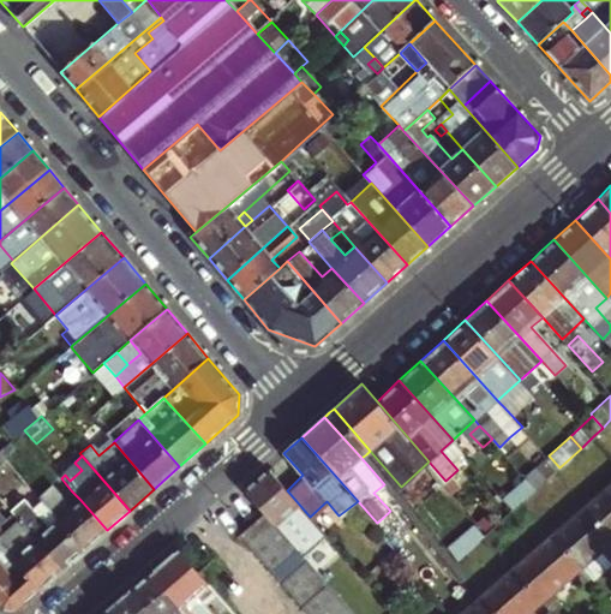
[(71,490),(61,478),(47,462),(39,468),(53,483),(65,496),(71,490)]
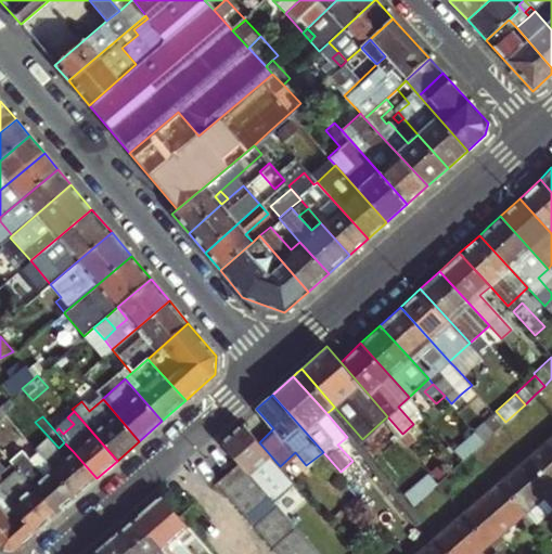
[(74,424),(69,420),(59,428),(63,434),(74,424)]
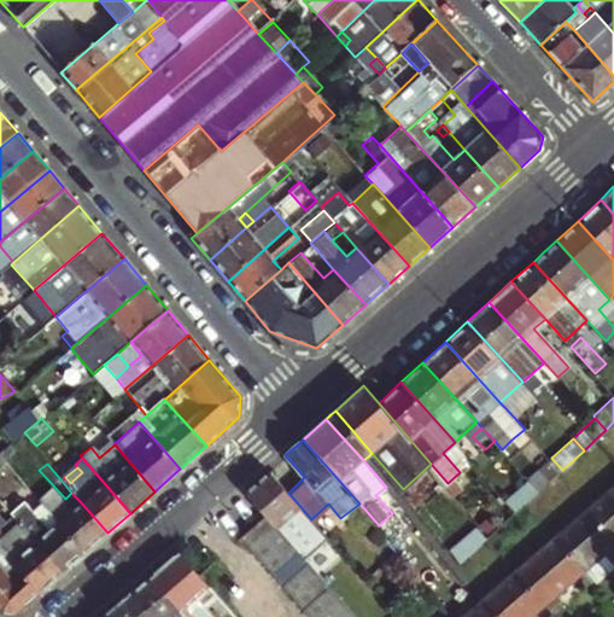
[(243,492),(263,516),(275,529),(285,540),(297,553),(302,559),(314,548),(327,565),(340,553),(311,519),(288,493),(268,470),(243,492)]
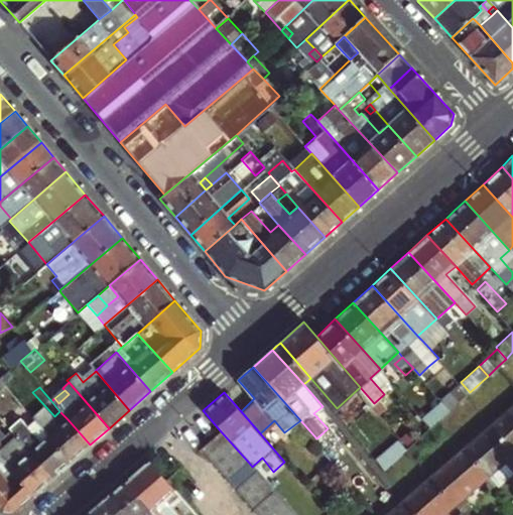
[(447,393),(441,399),(451,409),(457,403),(447,393)]
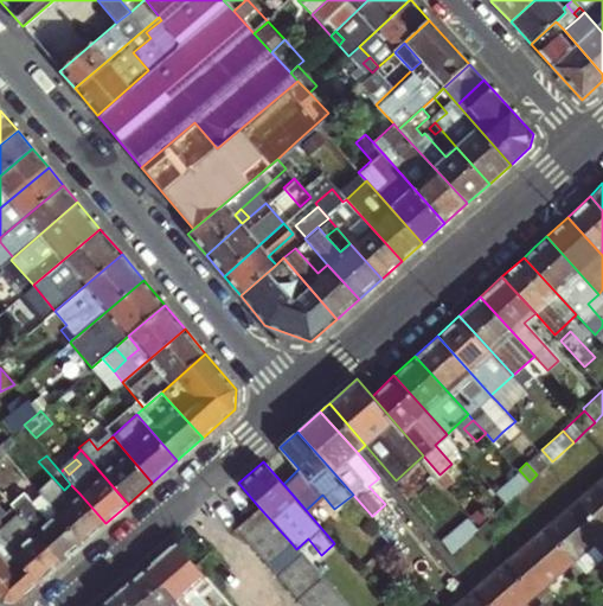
[(514,466),(493,486),(507,503),(517,493),(530,482),(519,470),(514,466)]
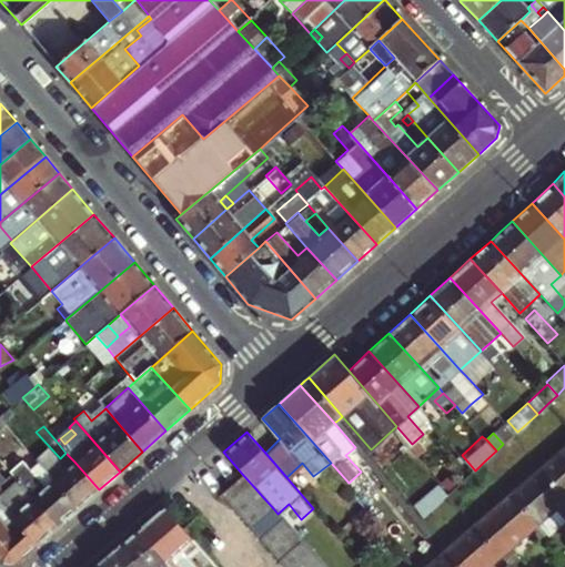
[(564,445),(540,467),(564,496),(564,445)]
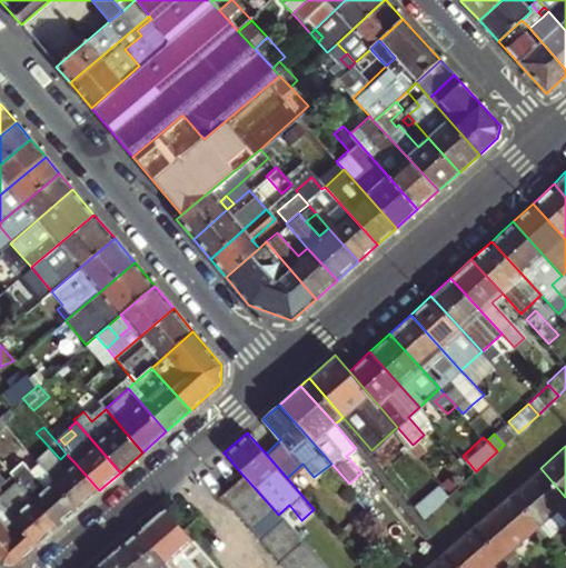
[(46,449),(35,459),(78,509),(99,490),(75,462),(65,470),(46,449)]
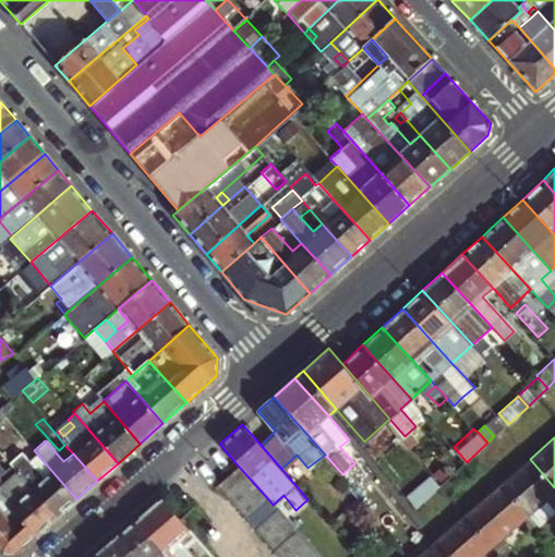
[(34,450),(14,469),(57,517),(76,499),(34,450)]
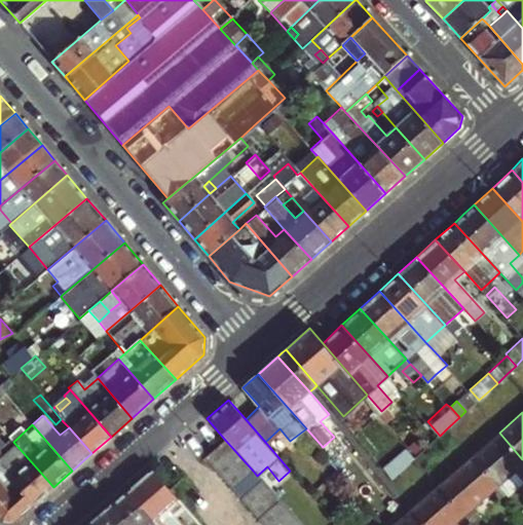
[(0,520),(1,522),(13,522),(34,504),(4,465),(0,459),(0,428),(1,427),(0,426),(0,520)]
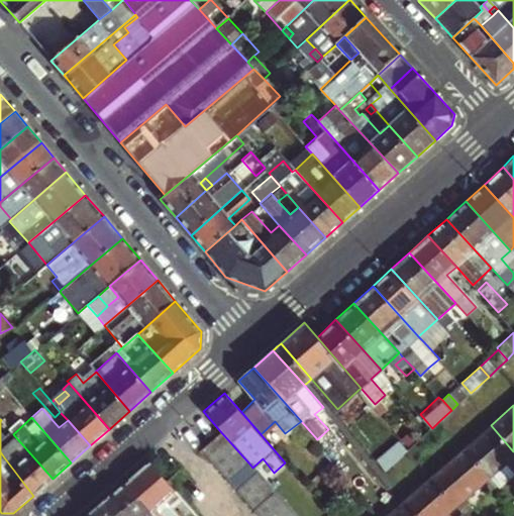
[(513,451),(491,425),(465,448),(488,475),(500,463),(509,474),(513,479),(513,451)]
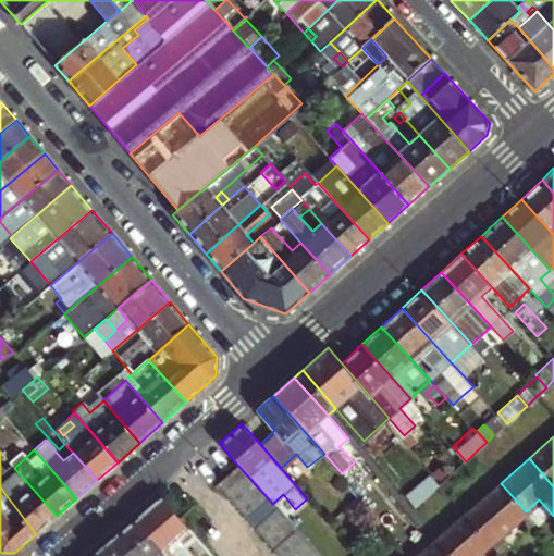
[(4,493),(36,534),(57,516),(14,468),(10,464),(0,472),(12,486),(4,493)]
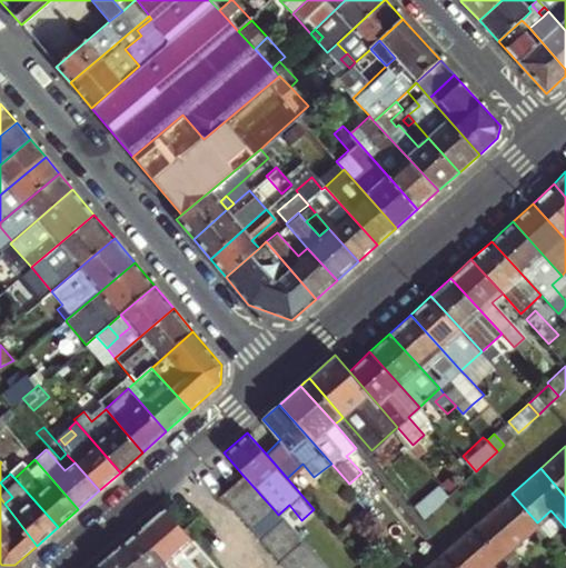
[(254,487),(242,475),(220,495),(231,507),(254,487)]
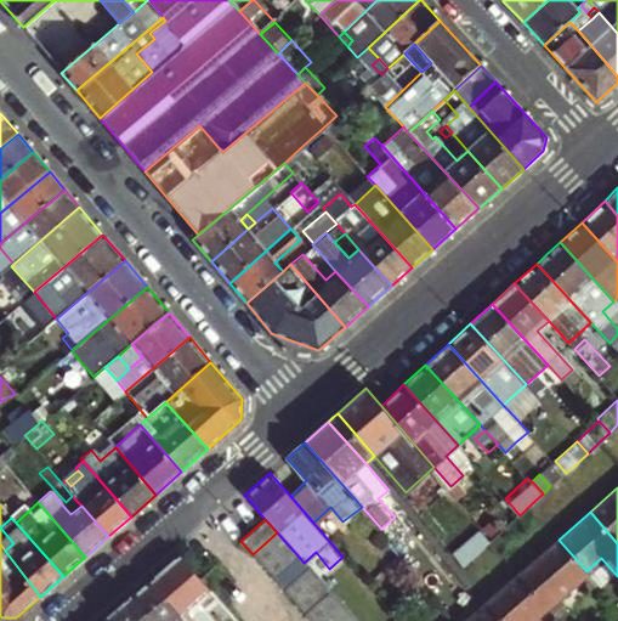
[(13,543),(0,528),(0,543),(5,551),(13,543)]
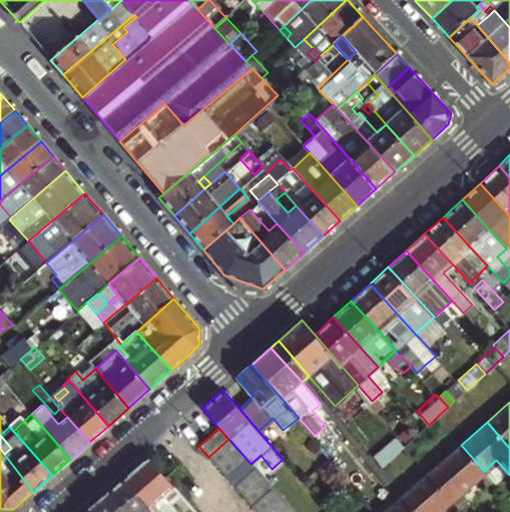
[(208,457),(216,467),(236,448),(228,439),(208,457)]
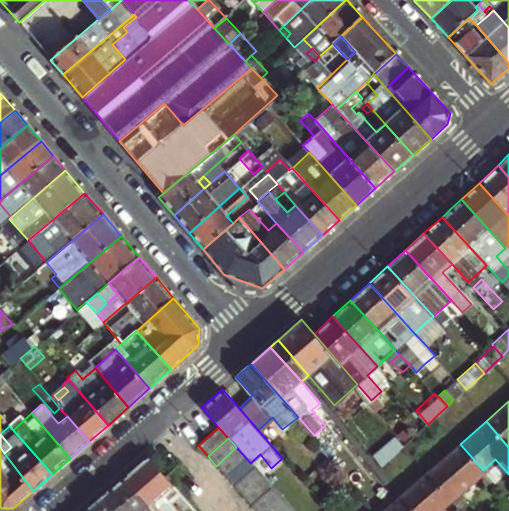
[(458,493),(483,470),(460,444),(426,473),(456,508),(458,510),(465,510),(461,506),(465,502),(458,493)]
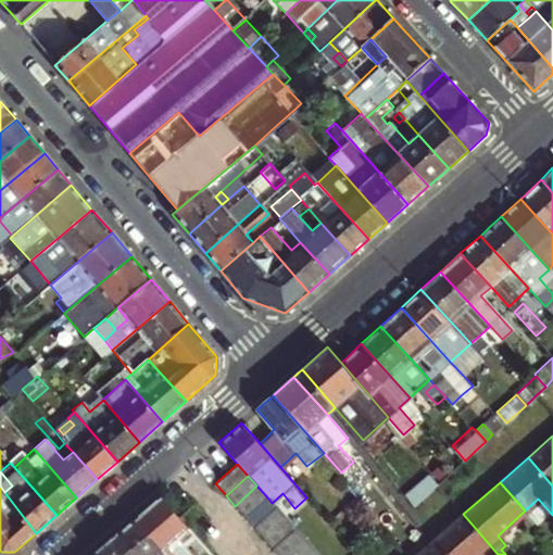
[(235,506),(244,517),(267,497),(256,486),(235,506)]
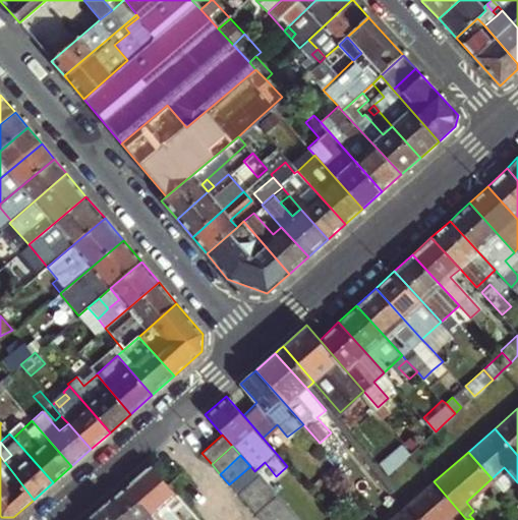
[(150,463),(124,485),(155,519),(174,519),(177,518),(165,505),(177,494),(150,463)]
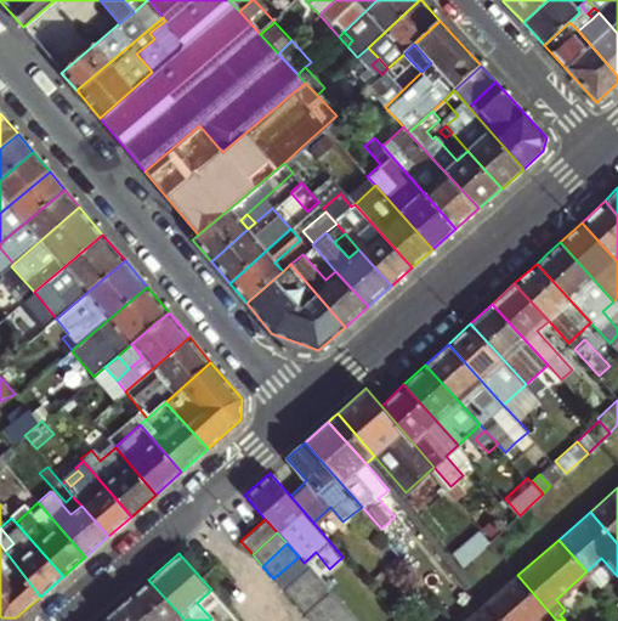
[(273,579),(284,591),(310,569),(304,563),(299,557),(273,579)]
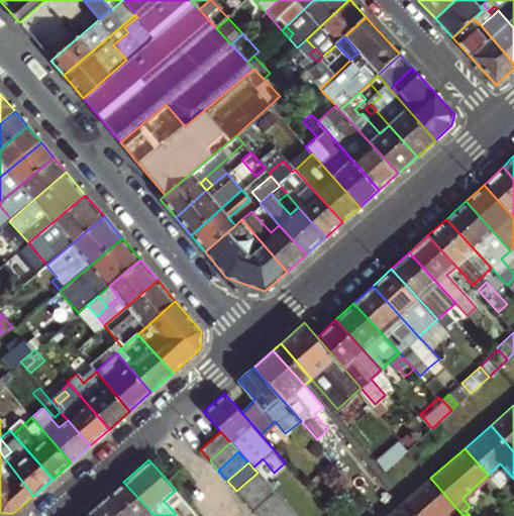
[(496,485),(509,474),(500,463),(488,475),(496,485)]
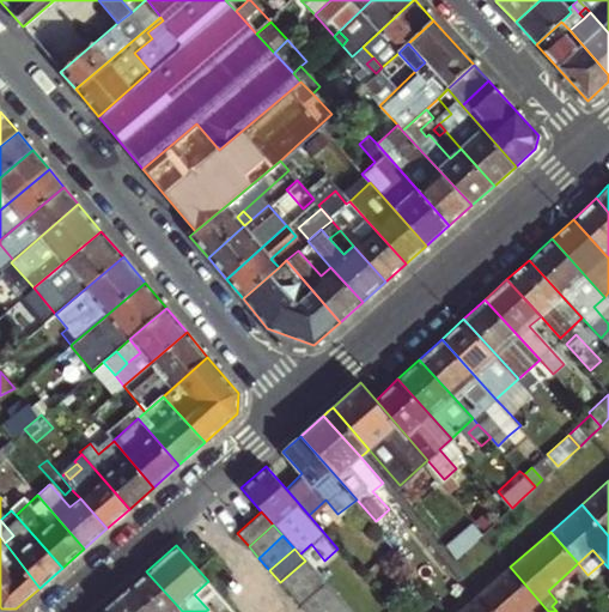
[(305,561),(280,582),(291,594),(315,574),(305,561)]
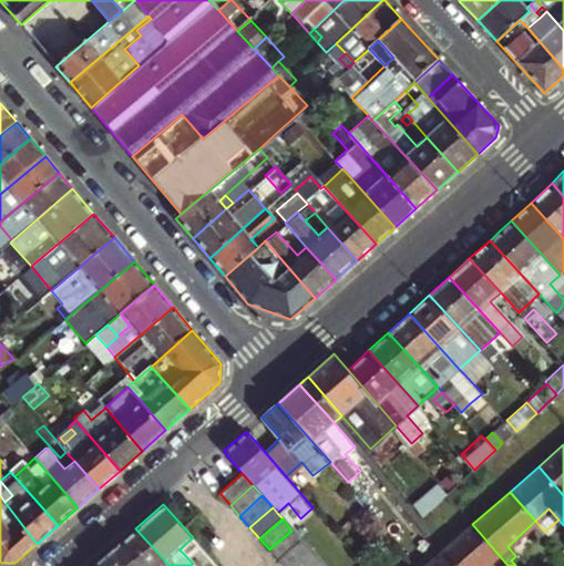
[(544,532),(535,521),(508,546),(515,556),(544,532)]
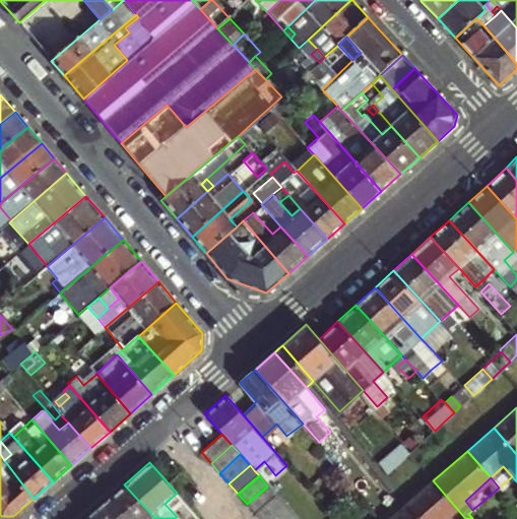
[(421,518),(460,518),(463,516),(433,480),(407,504),(421,518)]
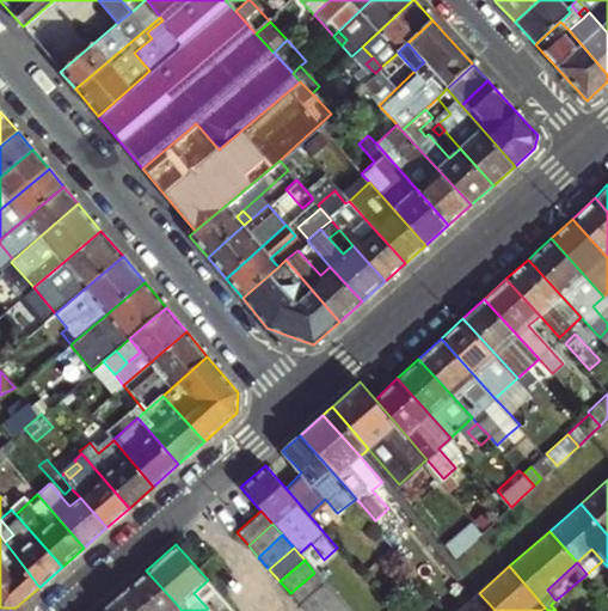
[(182,610),(146,570),(127,587),(148,610),(182,610)]
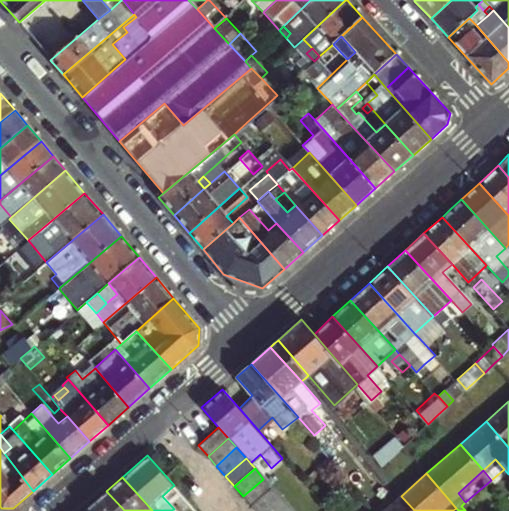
[(263,479),(243,496),(252,506),(272,488),(263,479)]
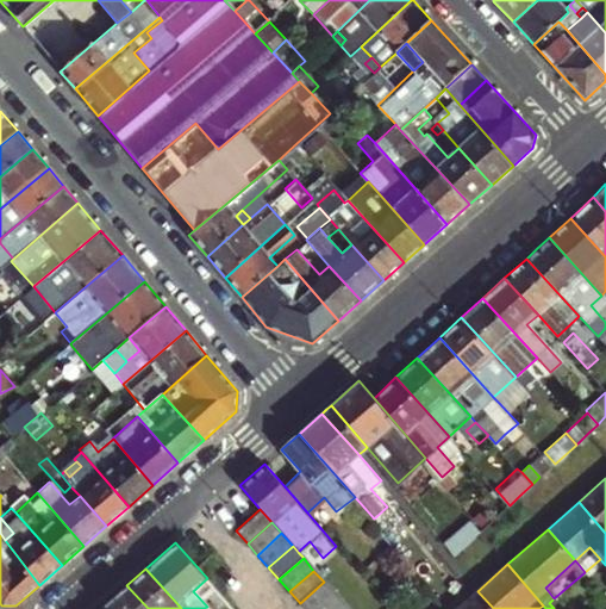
[(300,603),(305,608),(317,608),(335,595),(324,582),(300,603)]
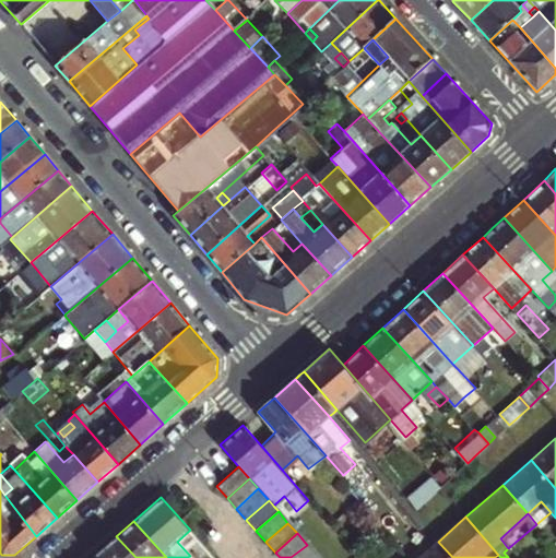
[(135,557),(116,536),(96,554),(101,557),(135,557)]
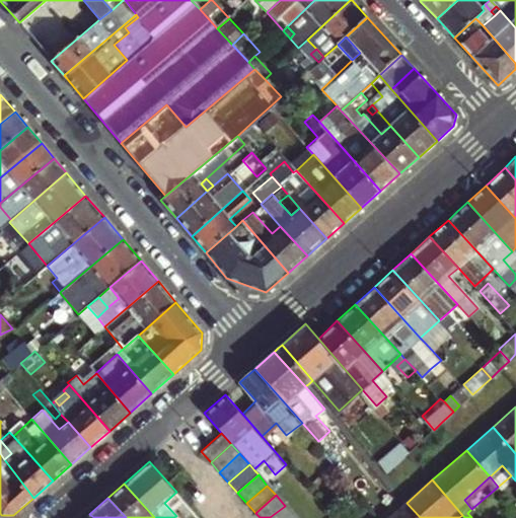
[(420,517),(407,503),(388,517),(420,517)]
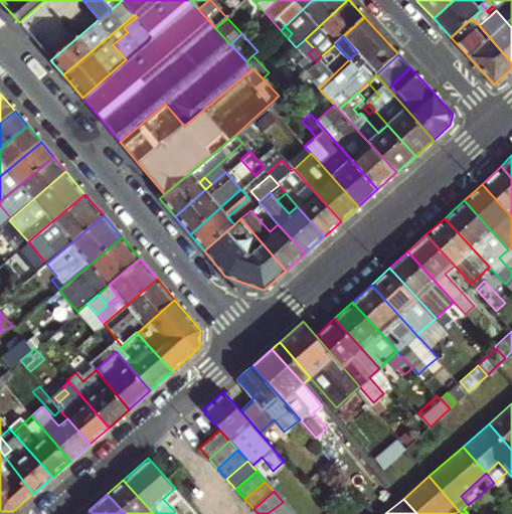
[(293,513),(283,502),(268,513),(293,513)]
